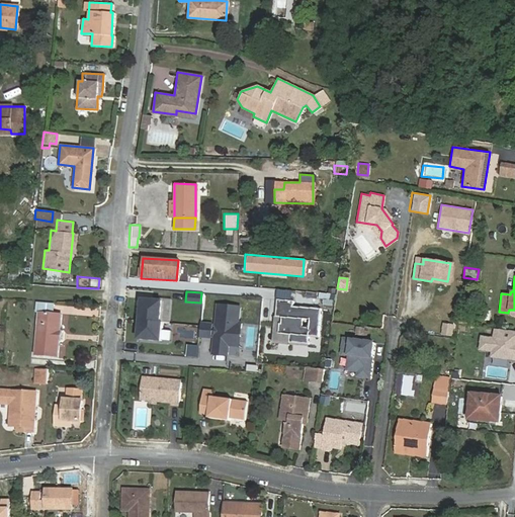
[(275,297),(274,315),(280,316),(279,322),(278,322),(277,332),(288,332),(287,340),(307,342),(308,334),(317,335),(319,307),(291,305),(291,298),(275,297)]
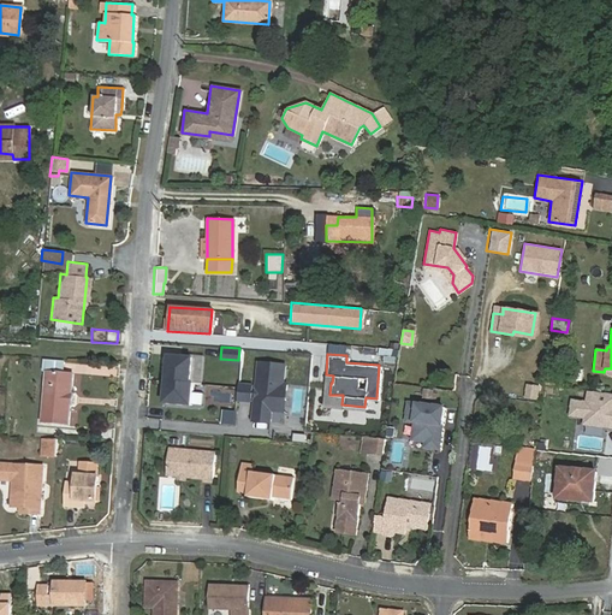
[(166,355),(164,380),(189,382),(190,358),(166,355)]
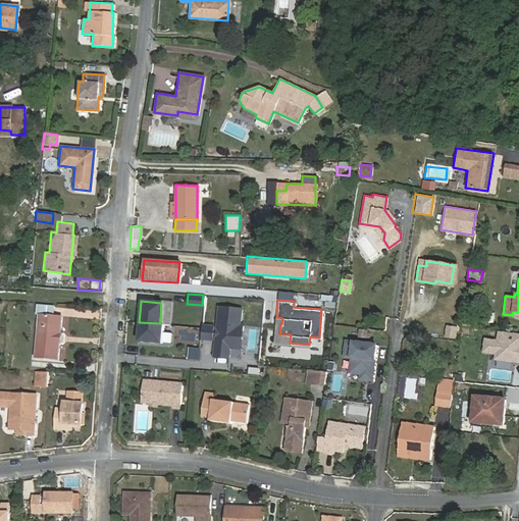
[(217,306),(213,355),(227,356),(228,347),(232,347),(234,335),(241,335),(242,324),(239,324),(240,308),(217,306)]
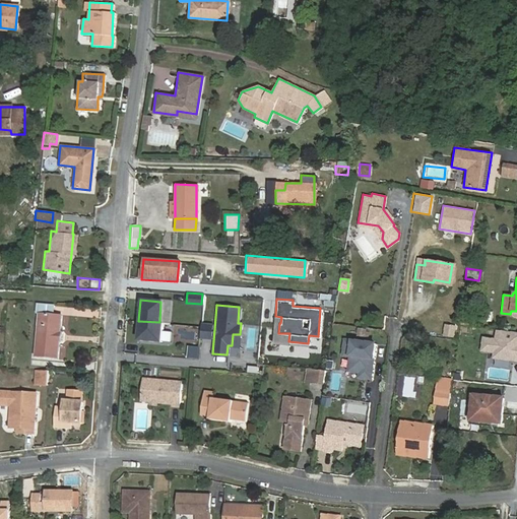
[(60,315),(38,313),(34,355),(57,358),(60,315)]
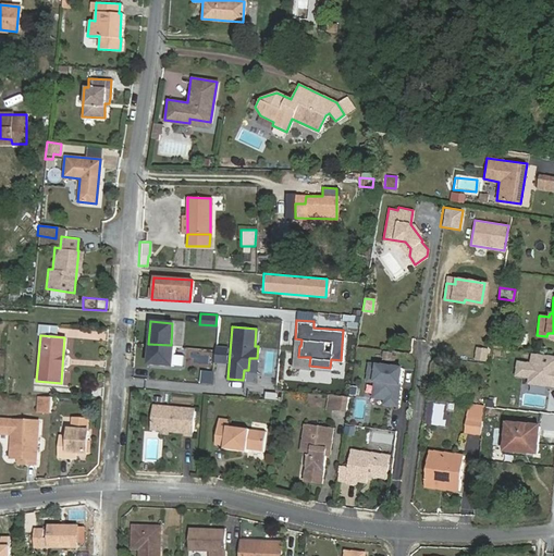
[(302,340),(295,338),(293,365),(309,366),(310,357),(298,357),(299,346),(300,346),(302,340)]
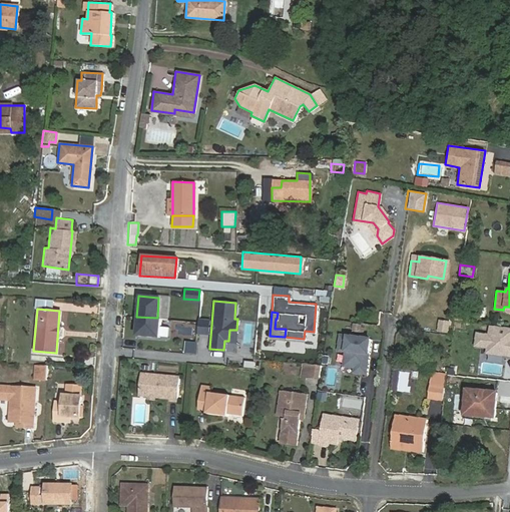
[(158,337),(159,319),(157,318),(136,317),(135,335),(158,337)]
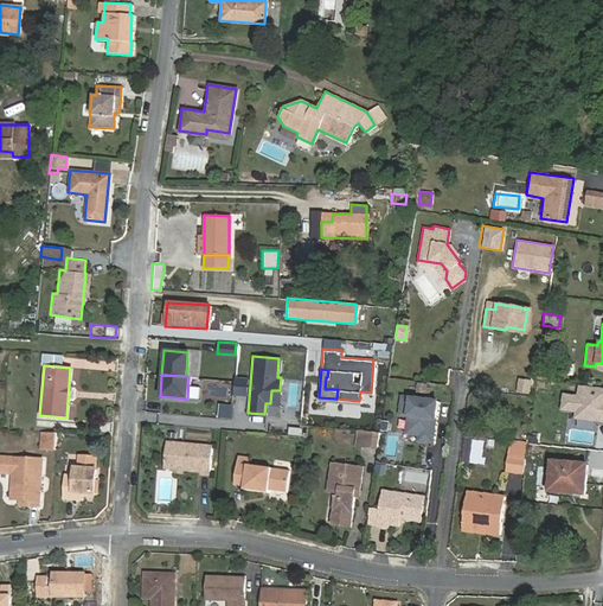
[(247,377),(233,376),(232,393),(244,394),(247,377)]
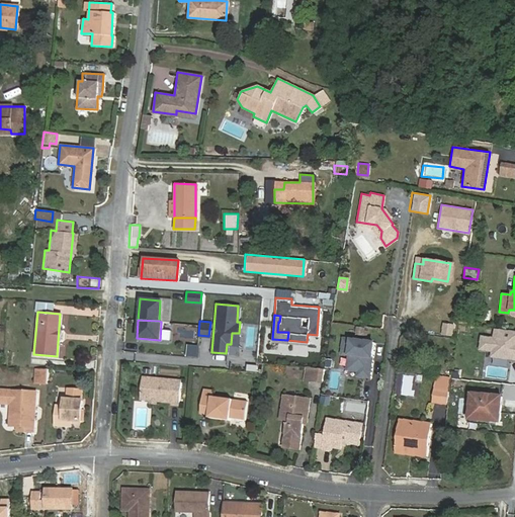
[(353,326),(353,335),(361,336),(362,327),(353,326)]
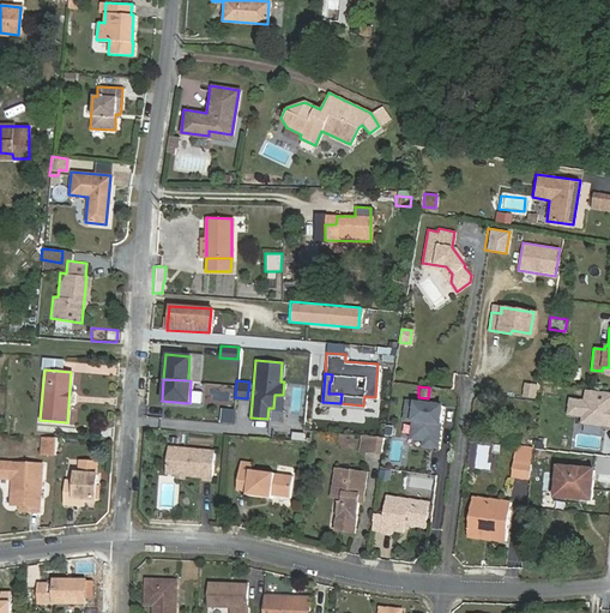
[(609,391),(583,390),(581,401),(568,400),(567,415),(579,416),(578,424),(609,426),(609,391)]
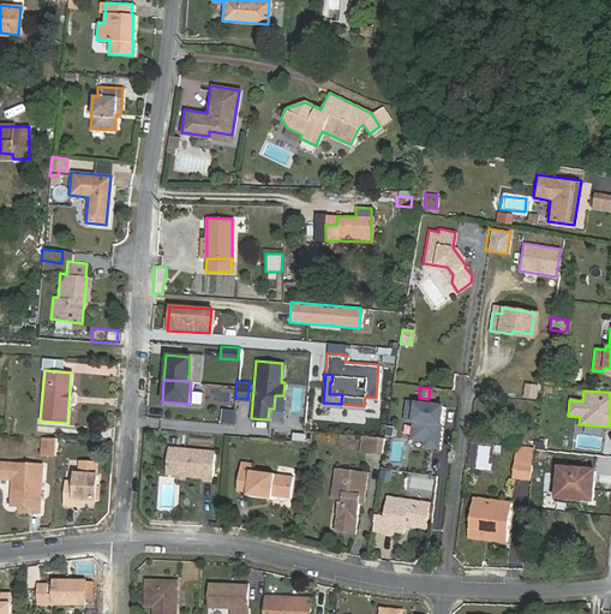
[(423,445),(437,447),(442,406),(407,401),(405,419),(413,419),(411,437),(424,439),(423,445)]
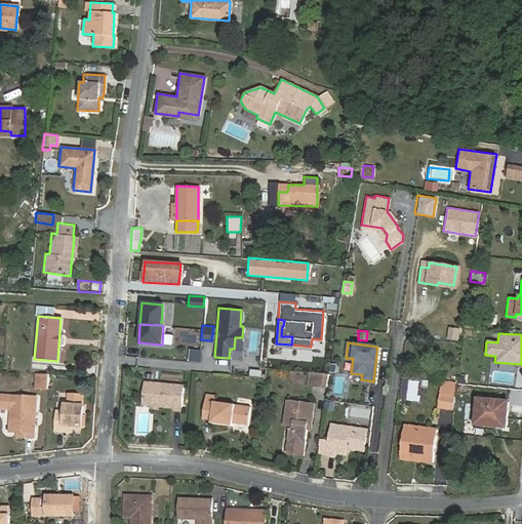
[(199,350),(189,349),(188,360),(198,361),(199,350)]
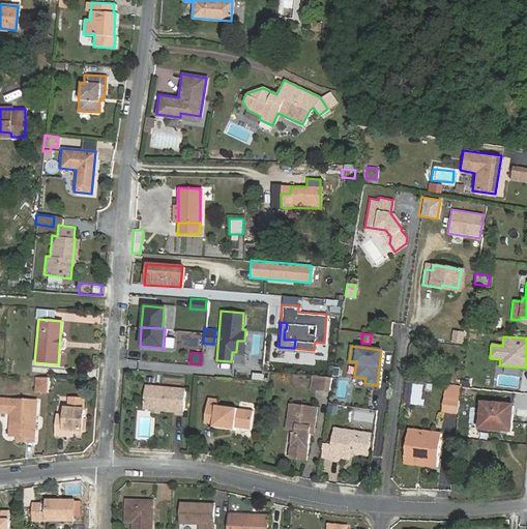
[(329,376),(311,375),(310,387),(327,389),(329,376)]
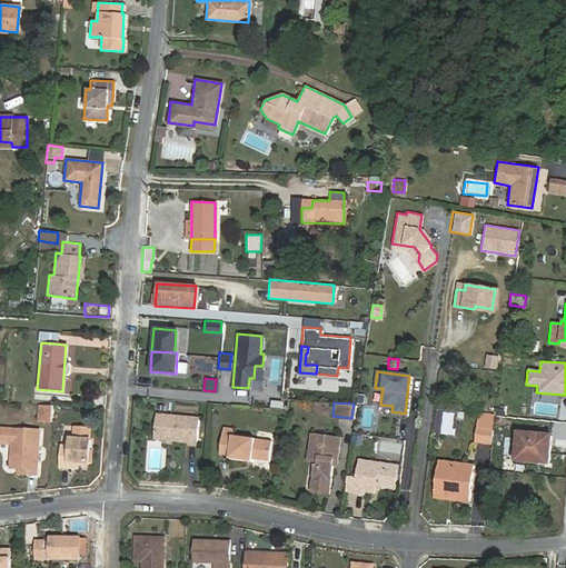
[(38,420),(50,420),(51,406),(38,405),(38,420)]
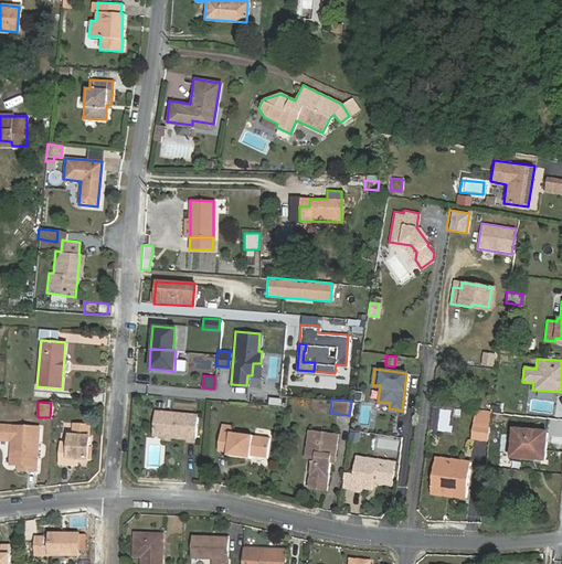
[(474,410),(472,424),(488,425),(489,412),(474,410)]
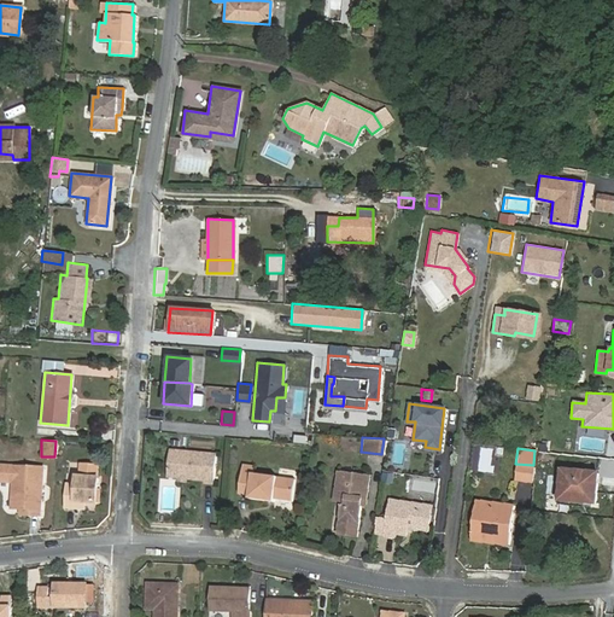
[(215,454),(168,449),(165,476),(202,479),(202,482),(212,483),(215,454)]
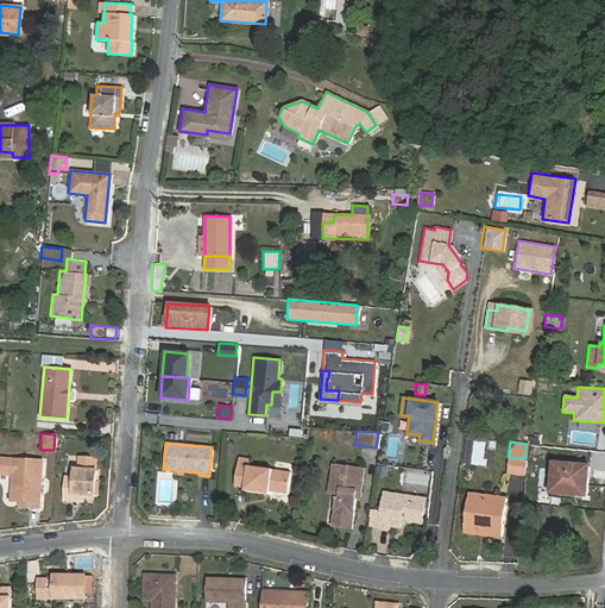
[(41,461),(0,457),(0,474),(11,475),(10,500),(27,501),(27,507),(38,508),(41,461)]
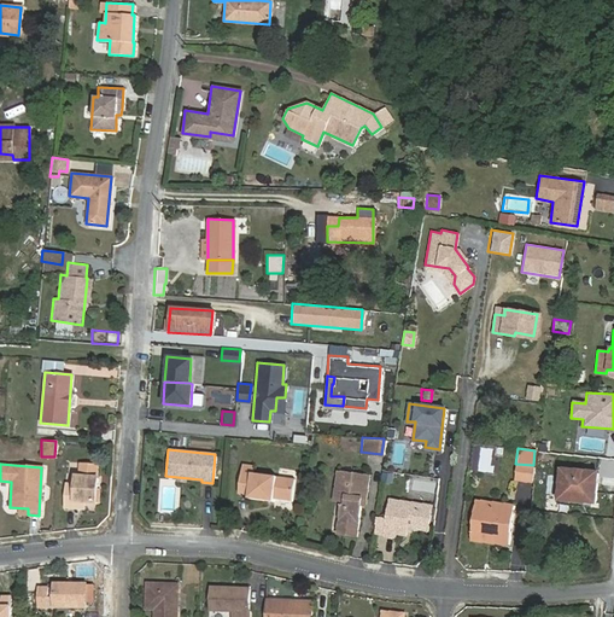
[(77,476),(95,477),(95,465),(79,464),(77,476)]
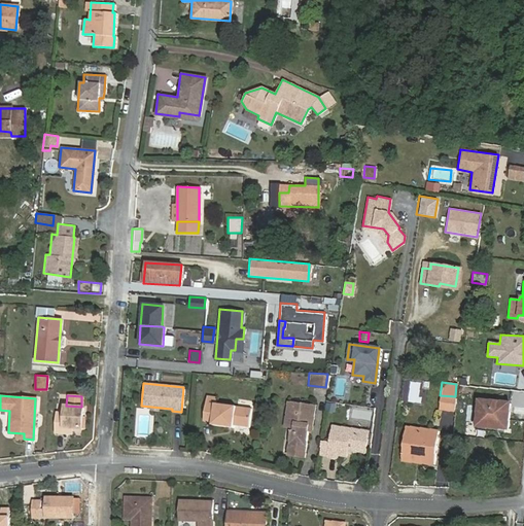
[(215,395),(205,395),(202,421),(210,422),(210,424),(232,427),(232,425),(248,427),(250,409),(214,402),(215,395)]
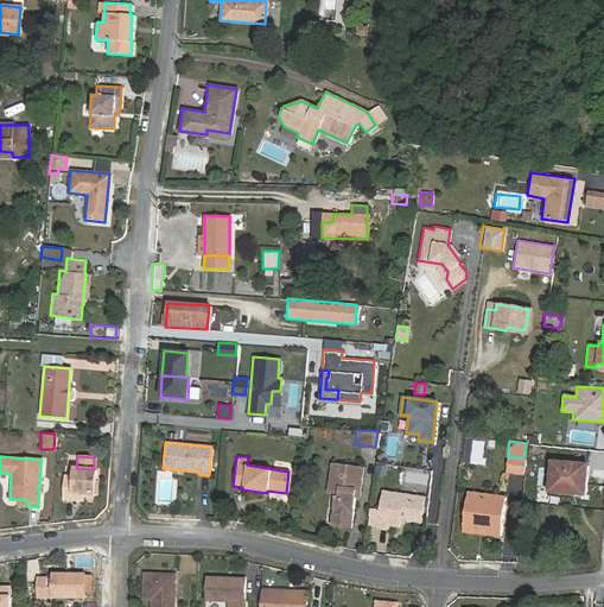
[(504,470),(522,474),(525,457),(507,456),(504,470)]
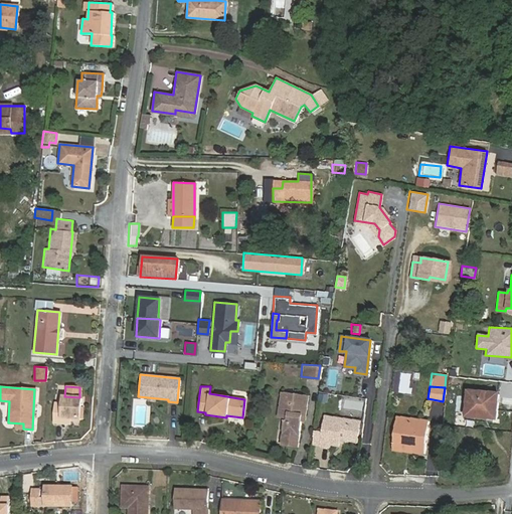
[(497,393),(467,391),(465,415),(495,418),(497,393)]
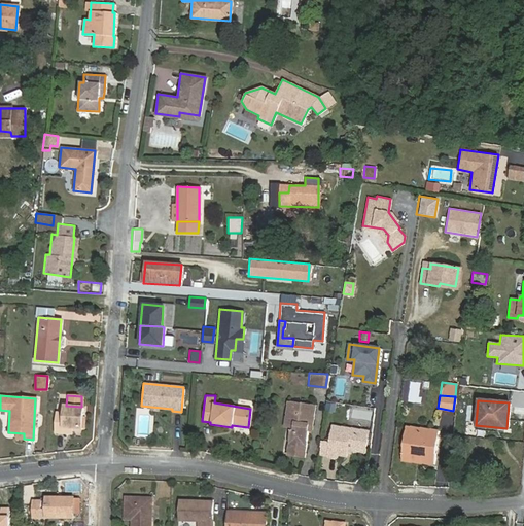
[(304,446),(307,425),(311,426),(313,406),(286,401),(283,426),(293,427),(292,431),(290,431),(288,444),(304,446)]
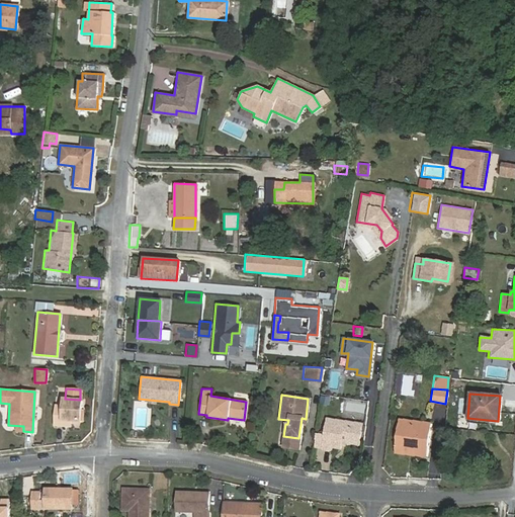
[(55,406),(54,425),(62,425),(62,420),(80,421),(81,400),(80,400),(65,399),(63,399),(63,407),(55,406)]
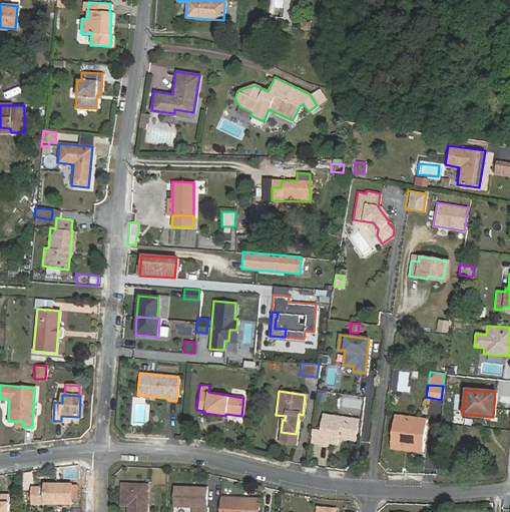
[(327,442),(335,443),(336,437),(354,439),(357,420),(323,415),(321,431),(319,443),(319,444),(327,446),(327,442)]
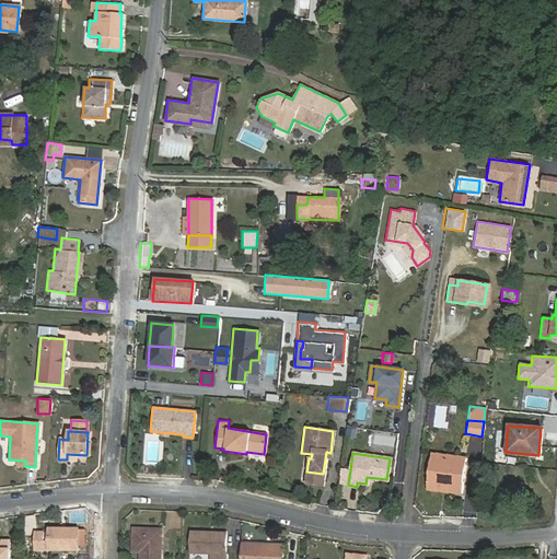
[(425,489),(461,493),(465,458),(430,454),(425,489)]
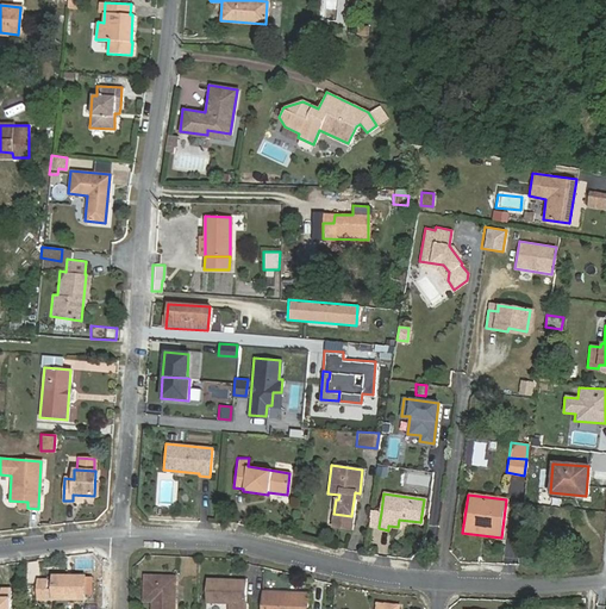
[(379,527),(381,513),(370,511),(369,526),(379,527)]
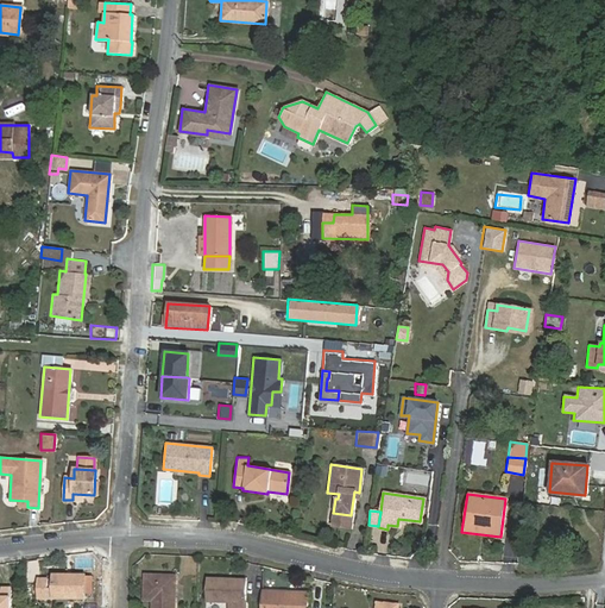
[(143,595),(151,596),(150,607),(172,607),(174,576),(143,575),(143,595)]
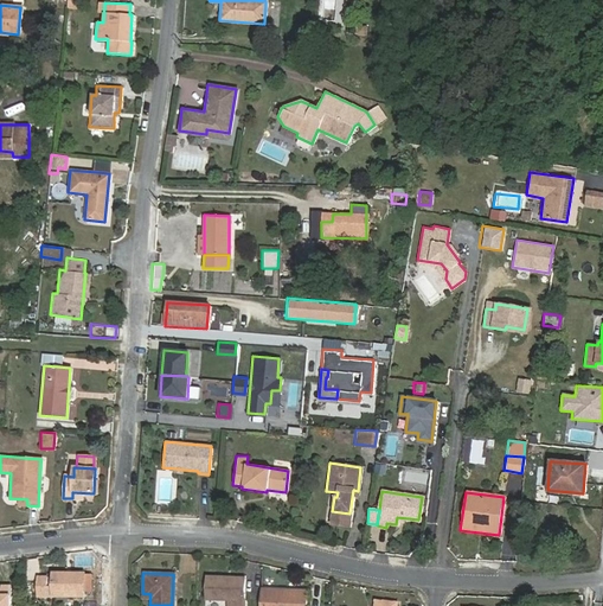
[(51,576),(36,576),(36,597),(82,597),(82,593),(90,593),(90,574),(51,574),(51,576)]
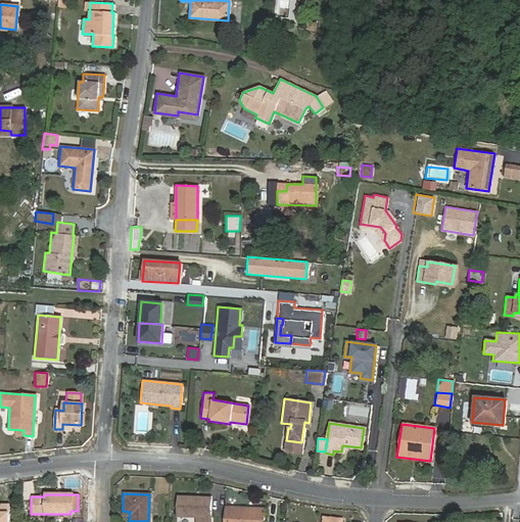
[(177,516),(199,517),(199,521),(209,521),(209,517),(208,517),(209,501),(194,501),(194,497),(178,496),(177,516)]
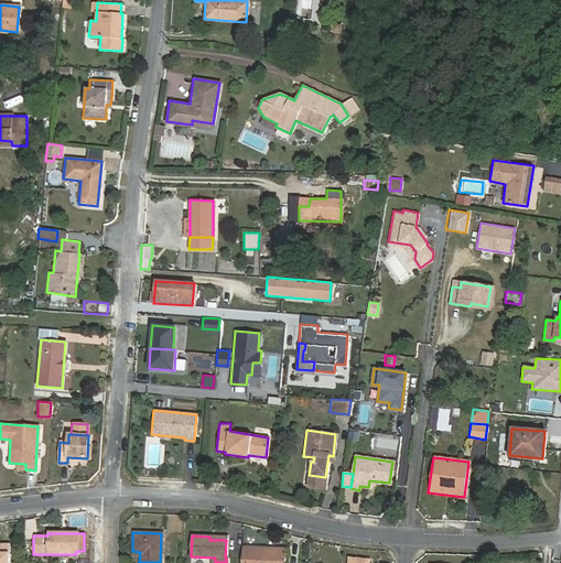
[(0,562),(8,562),(9,544),(0,544),(0,548),(0,562)]
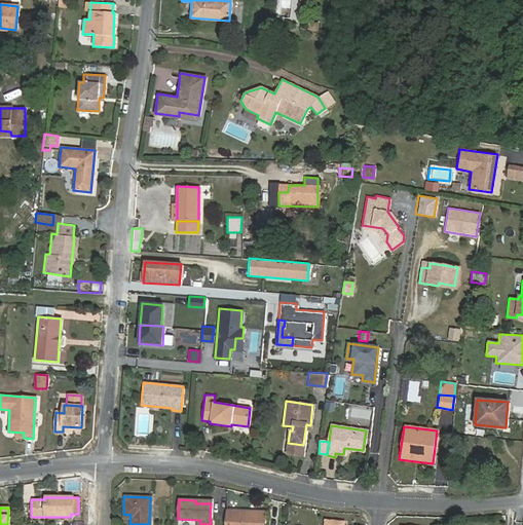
[(225,510),(224,524),(265,524),(266,512),(225,510)]
